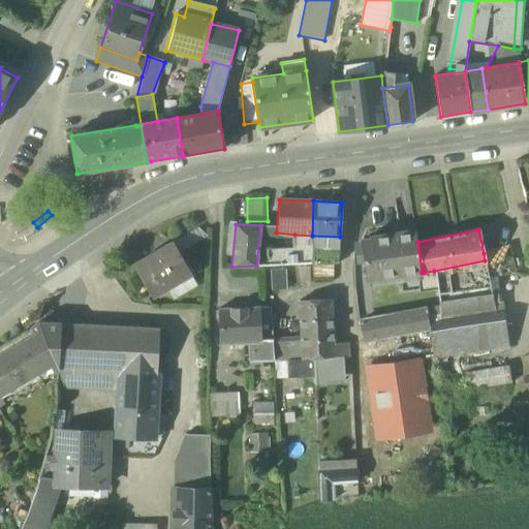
[(415,231),(372,238),(372,240),(362,242),(367,279),(422,272),(417,242),(415,231)]
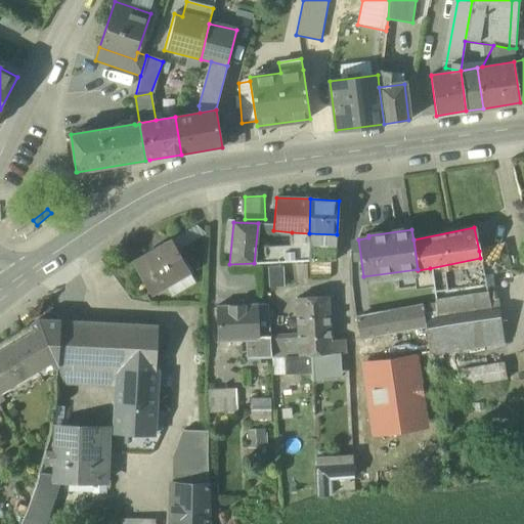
[(309,233),(292,232),(291,251),(291,252),(309,251),(309,249),(309,233)]
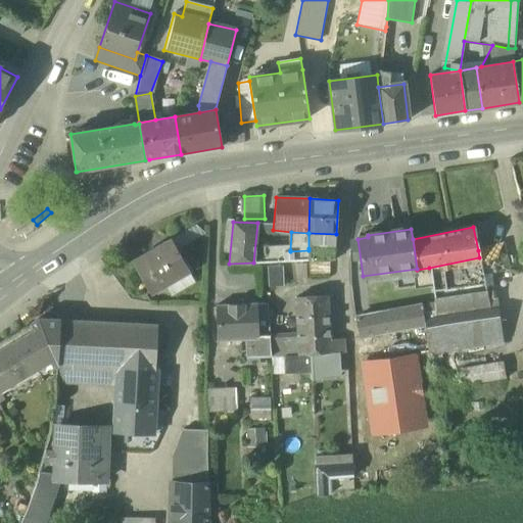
[(336,234),(308,233),(308,248),(335,250),(336,234)]
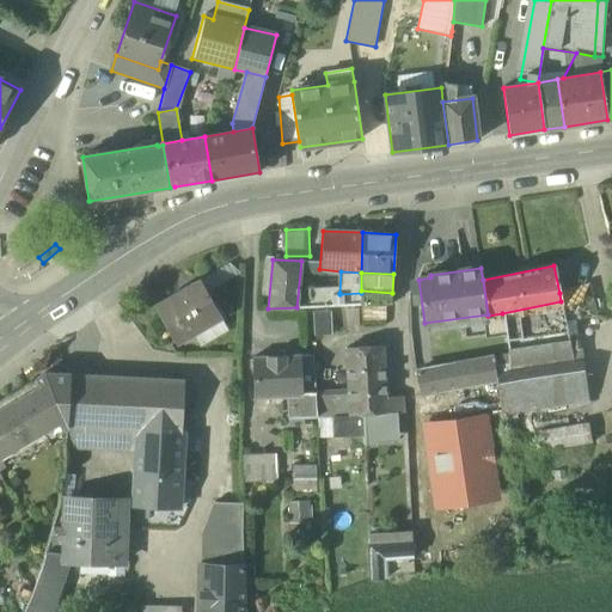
[(200,281),(154,306),(172,335),(183,329),(188,337),(221,318),(200,281)]
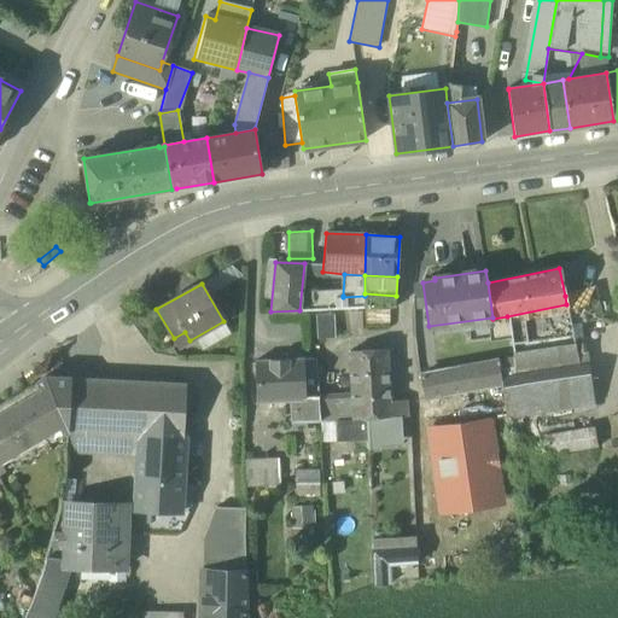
[(608,286),(565,296),(566,304),(575,342),(584,340),(593,338),(592,328),(617,322),(608,286)]
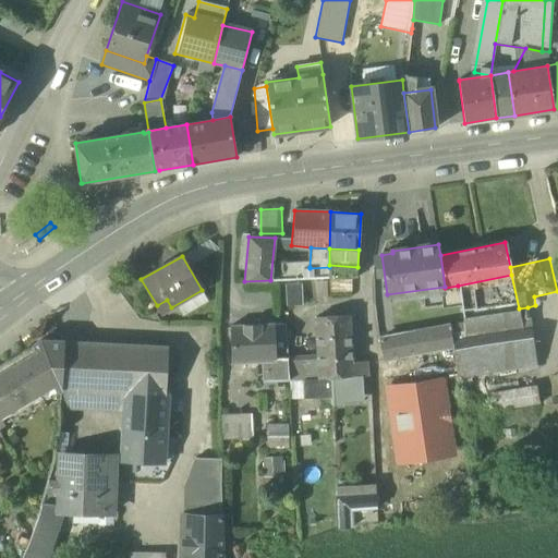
[(358,267),(329,265),(329,267),(329,278),(356,277),(358,267)]
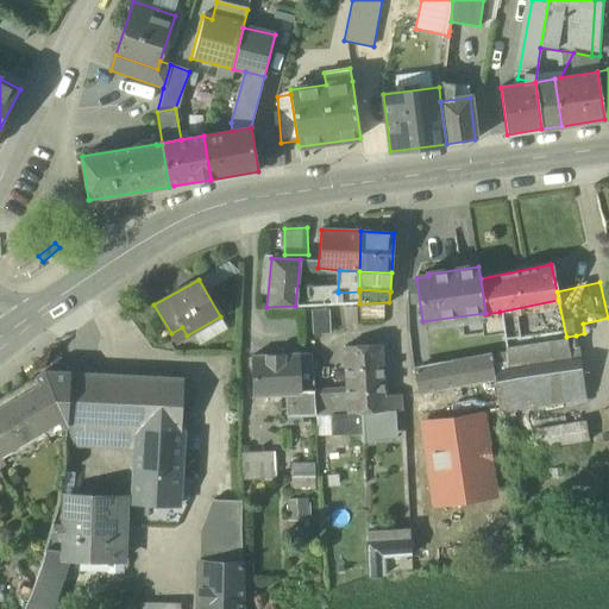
[(359,292),(338,293),(338,296),(332,296),(308,296),(309,306),(359,303),(359,292)]
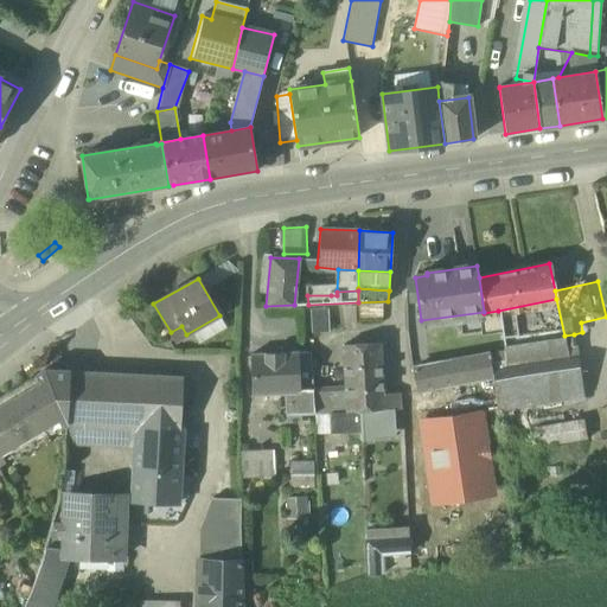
[(556,299),(498,311),(505,360),(491,363),(493,378),(496,390),(498,410),(582,397),(574,334),(564,336),(556,299)]
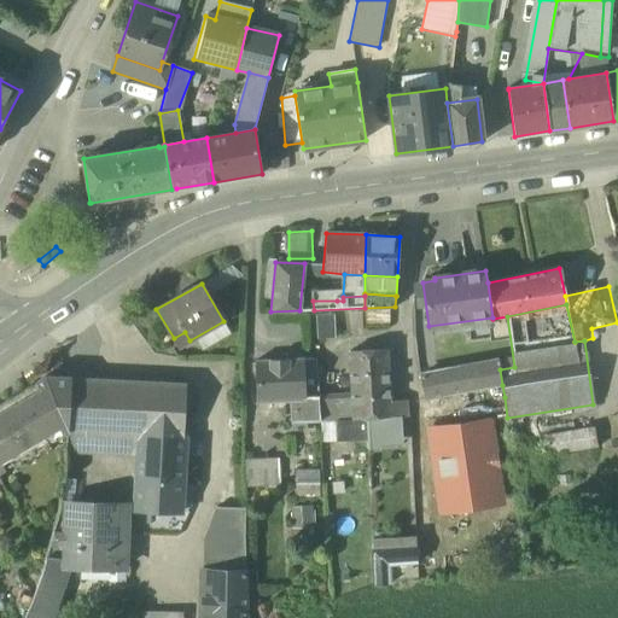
[(390,310),(365,313),(366,325),(390,324),(390,310)]
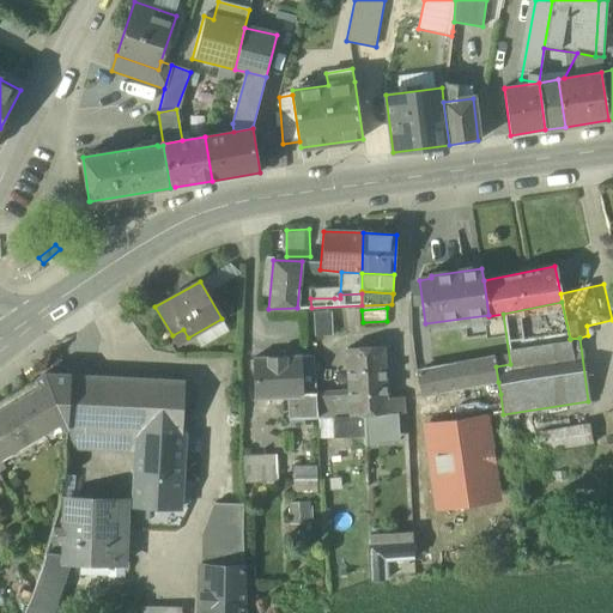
[(382,347),(363,349),(364,384),(366,383),(369,414),(386,414),(384,399),(382,347)]
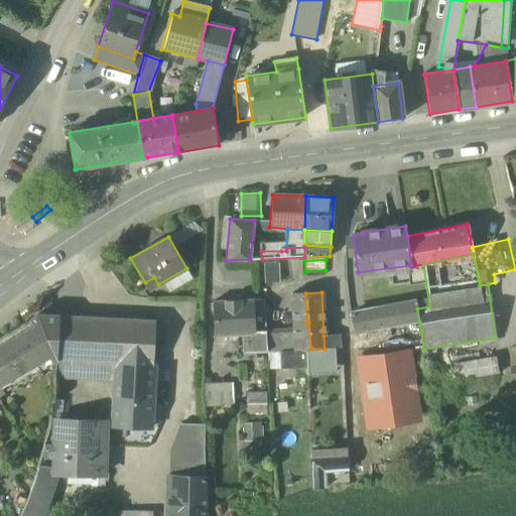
[(305,293),(291,294),(294,334),(295,350),(306,350),(310,349),(308,323),(306,324),(305,293)]
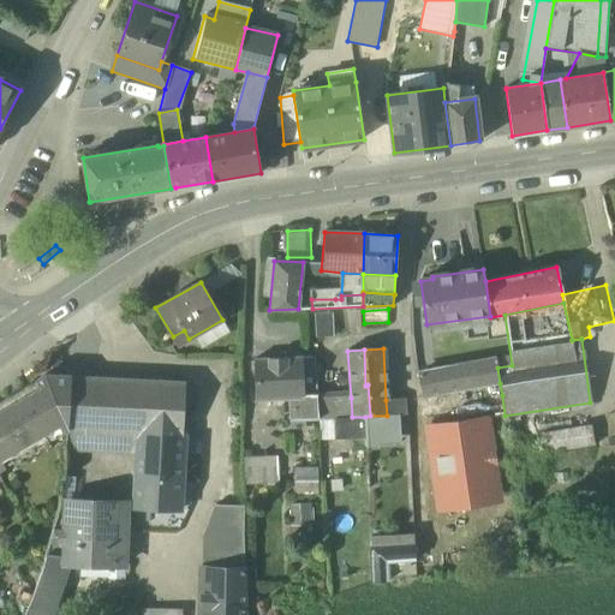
[(300,358),(255,360),(257,400),(291,398),(303,398),(303,395),(303,386),(302,362),(300,358)]
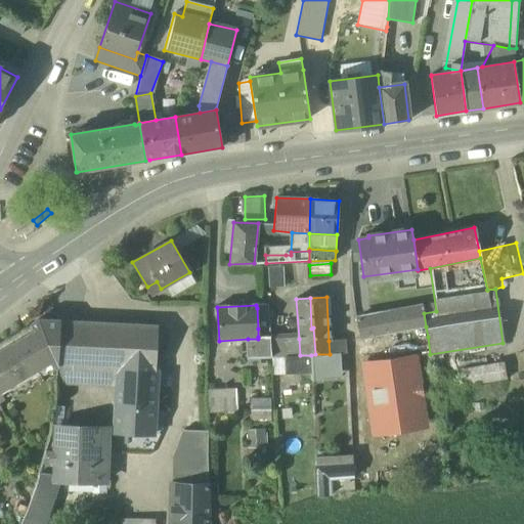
[(408,329),(426,326),(424,313),(423,305),(404,309),(408,329)]
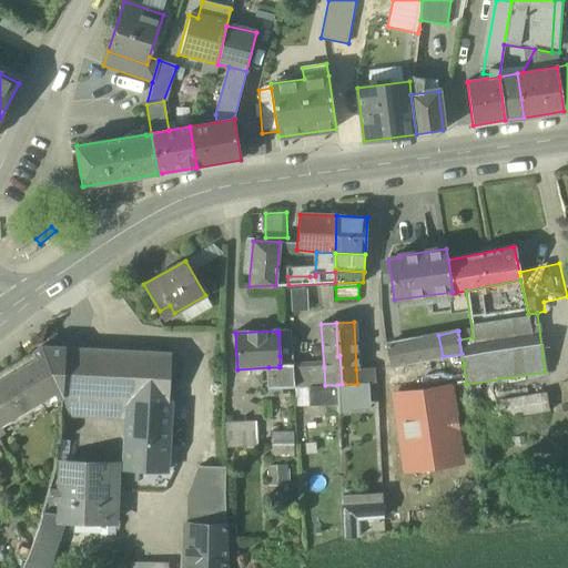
[(279,334),(280,356),(292,356),(291,333),(279,334)]
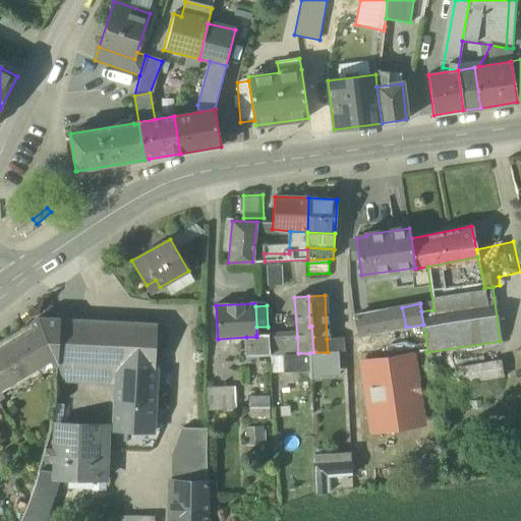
[(385,311),(354,316),(358,336),(406,327),(402,307),(385,310),(385,311)]
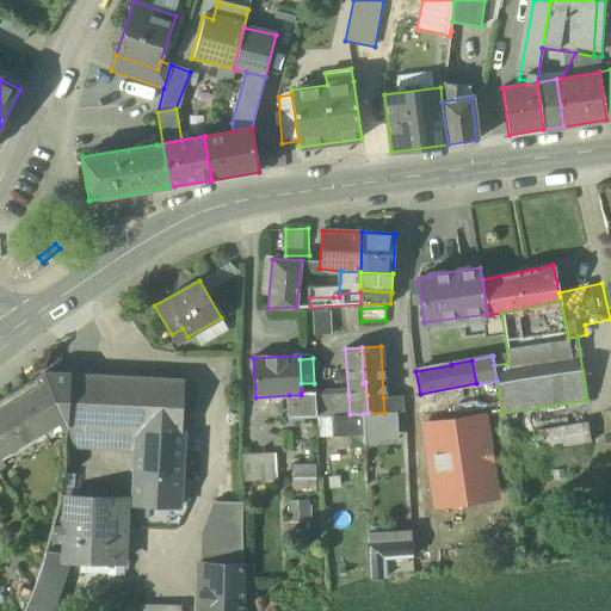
[(44,374),(0,399),(0,466),(68,426),(71,375),(44,374)]
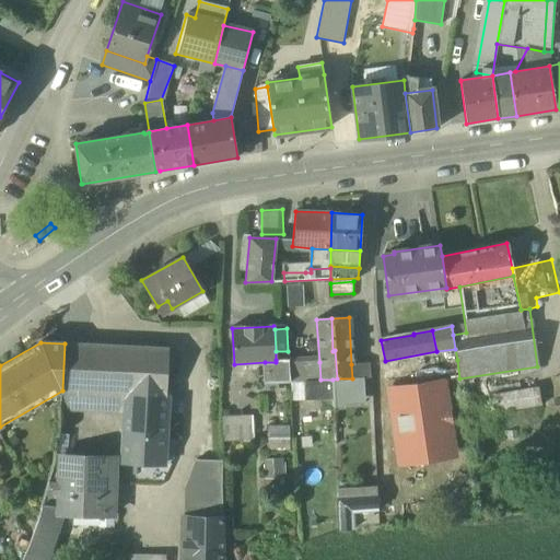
[(168,348),(65,343),(62,391),(127,394),(166,396),(168,348)]
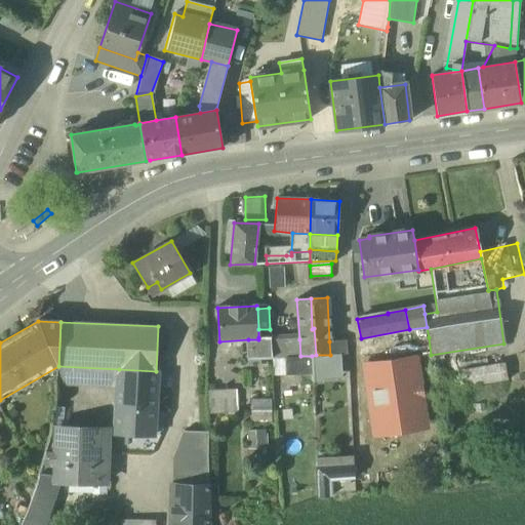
[(270,337),(258,337),(258,339),(248,339),(249,359),(272,358),(270,339),(270,337)]
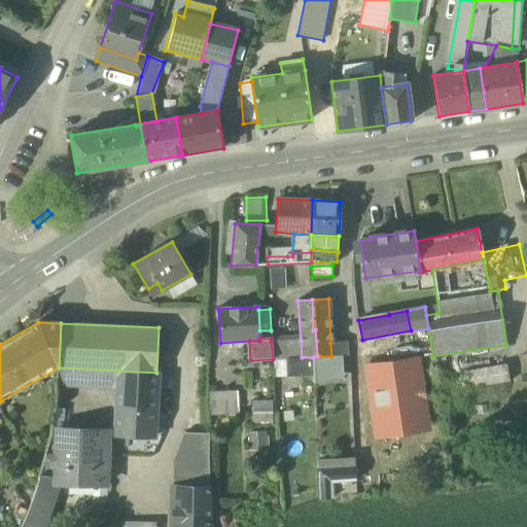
[(430,339),(416,341),(422,377),(435,375),(432,356),(430,339)]
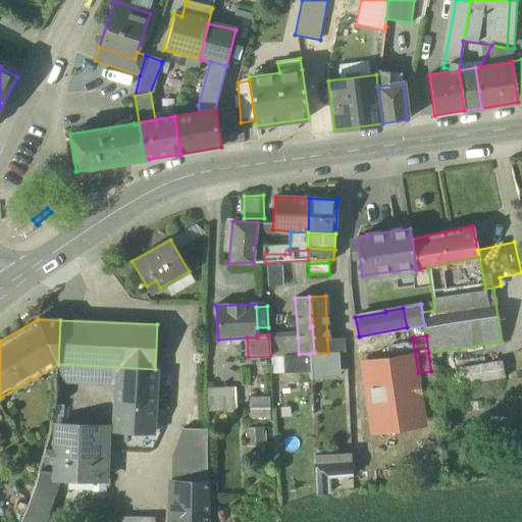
[(298,337),(268,337),(270,356),(283,355),(299,354),(298,337)]
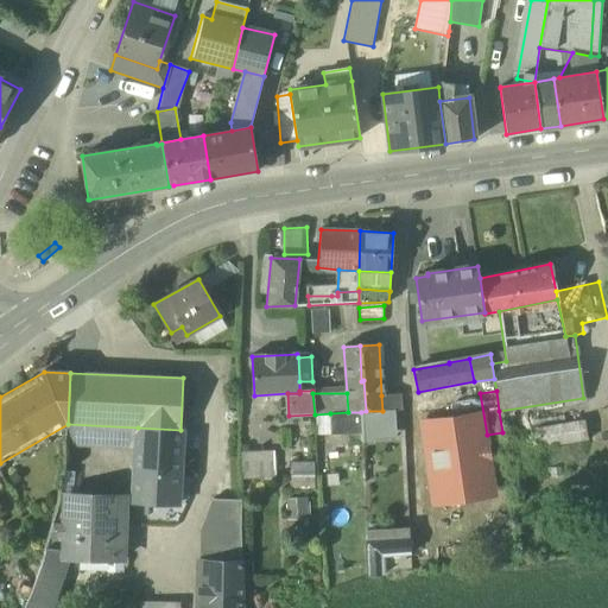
[(398,394),(381,396),(382,411),(390,410),(399,410),(398,394)]
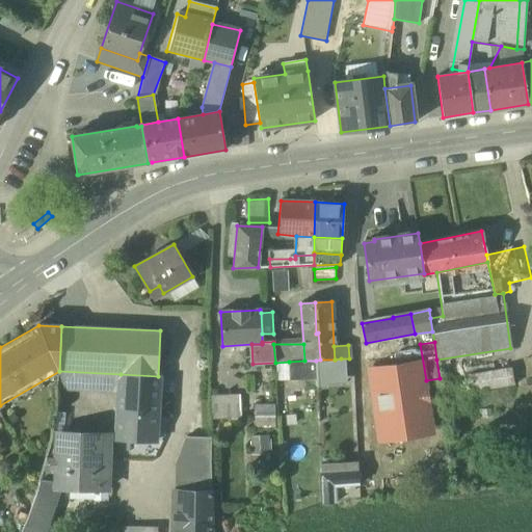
[(320,360),(316,361),(317,373),(317,380),(325,380),(342,379),(341,358),(335,360),(320,360)]
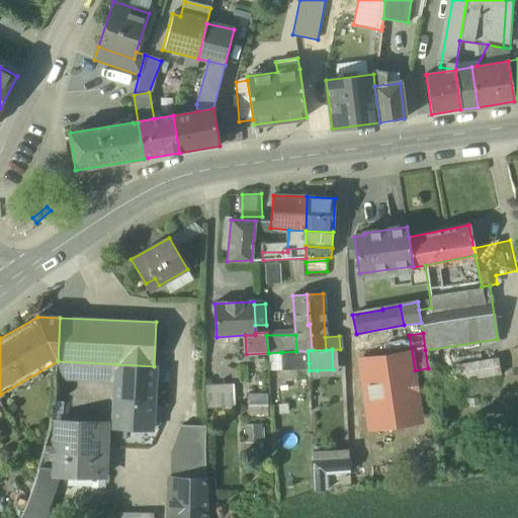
[(296,351),(281,352),(281,370),(297,369),(297,363),(309,363),(308,351),(296,351)]
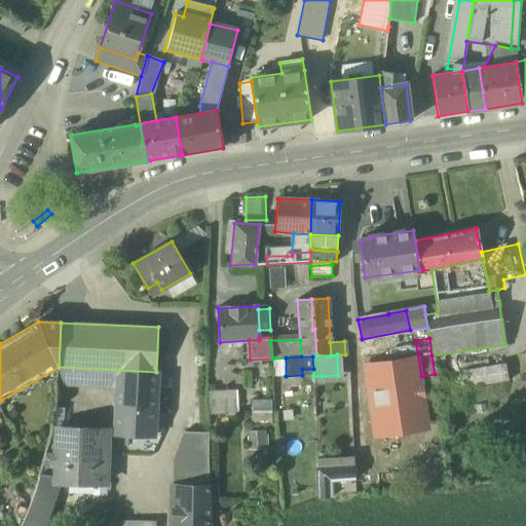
[(416,360),(367,367),(376,437),(426,429),(424,417),(416,360)]
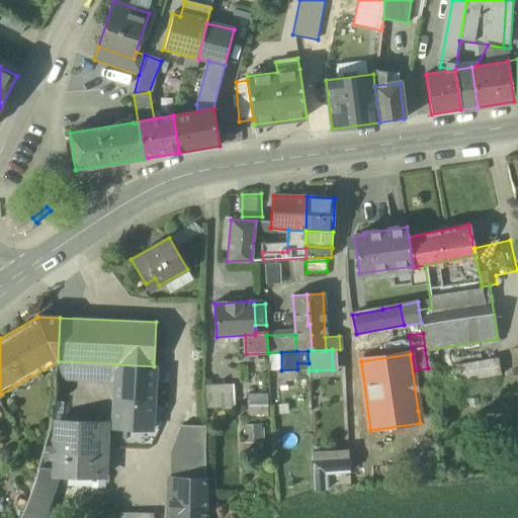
[(309,370),(309,363),(297,363),(297,369),(298,369),(298,379),(310,378),(309,370)]
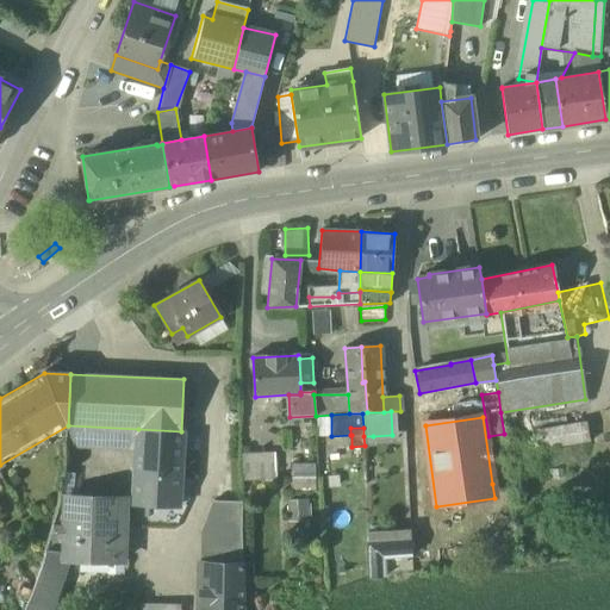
[(181,431),(138,429),(135,505),(179,506),(181,431)]
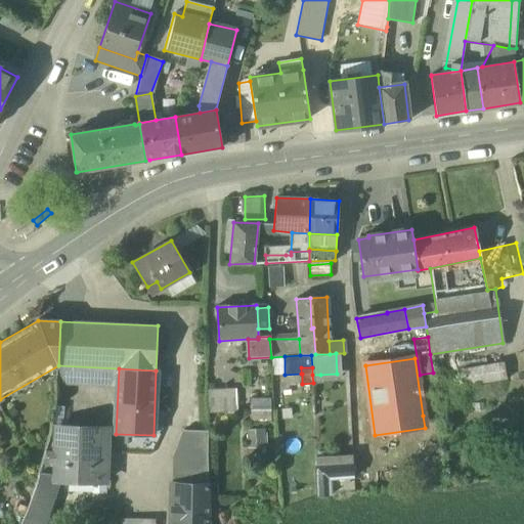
[(210,412),(238,411),(237,390),(209,391),(210,412)]
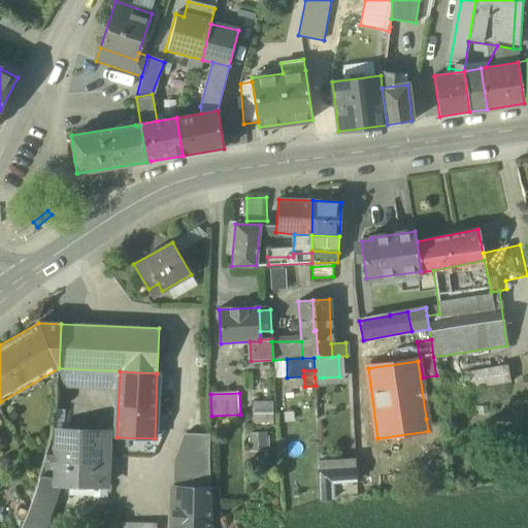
[(50,442),(37,490),(54,496),(58,484),(55,484),(57,431),(52,431),(52,436),(50,442)]
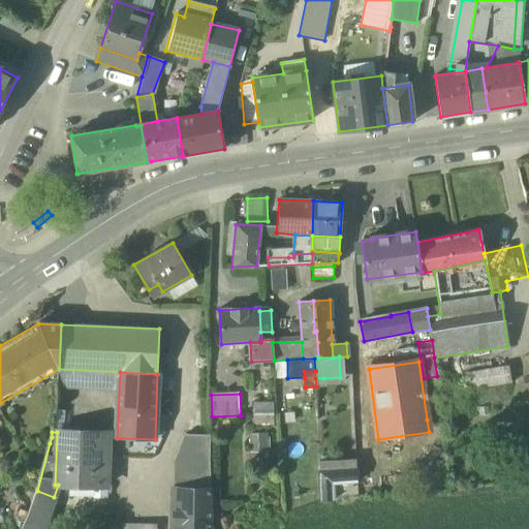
[(109,434),(57,432),(55,485),(58,485),(107,486),(109,434)]
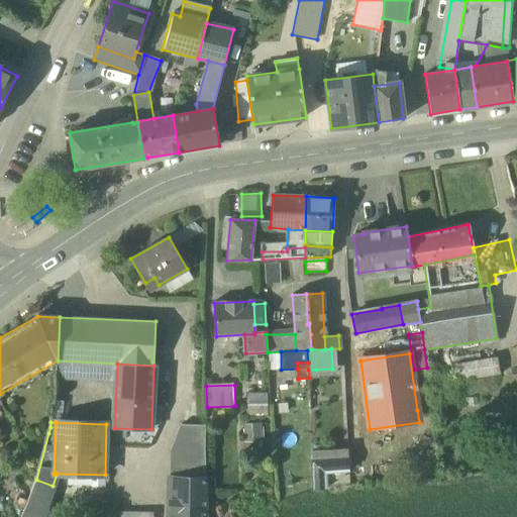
[(181,426),(171,450),(171,451),(177,451),(204,451),(204,426),(181,425),(181,426)]
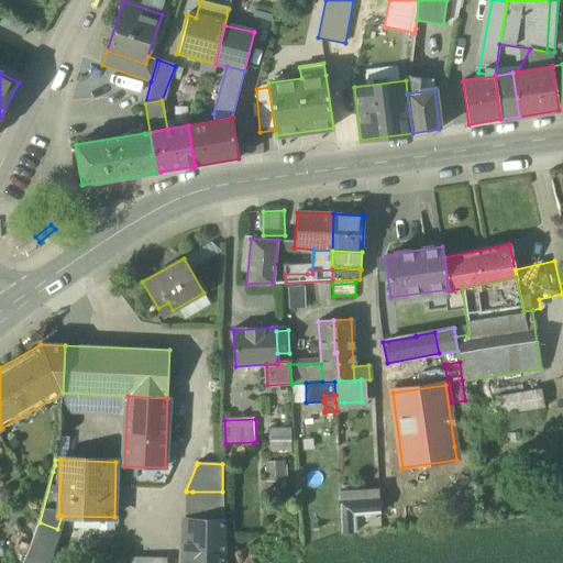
[(343,531),(378,530),(378,512),(384,512),(384,487),(341,489),(343,531)]
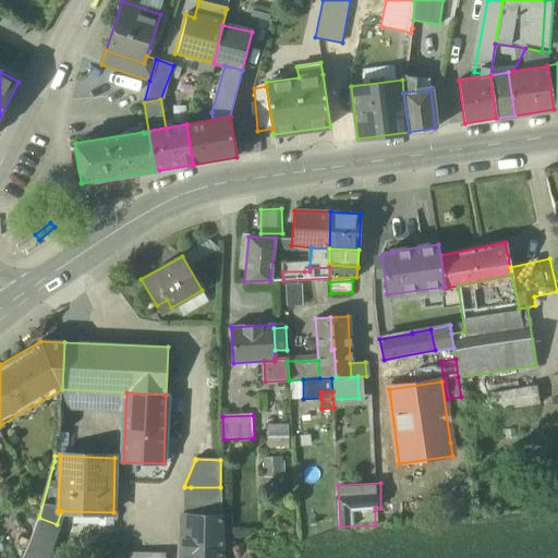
[(222,557),(222,517),(183,516),(181,557),(222,557)]
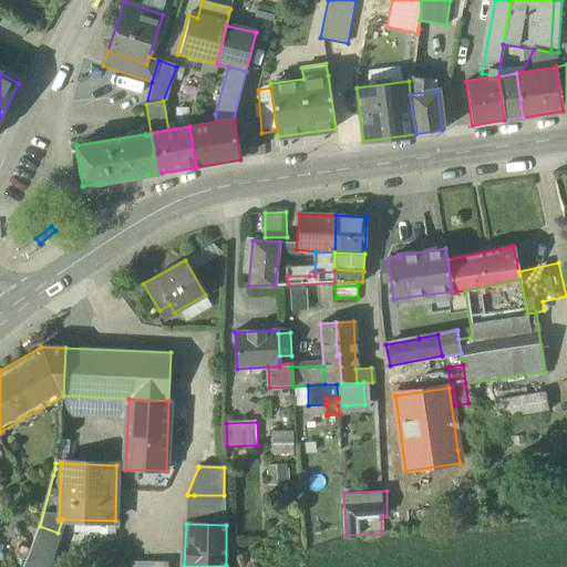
[(58,533),(40,526),(28,560),(47,566),(58,533)]
